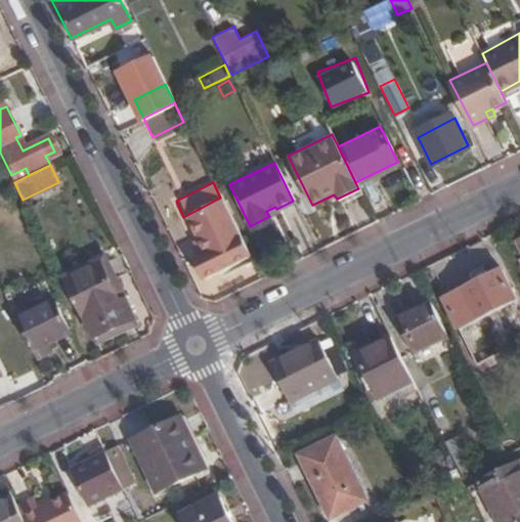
[(183,217),(202,253),(239,234),(220,198),(183,217)]
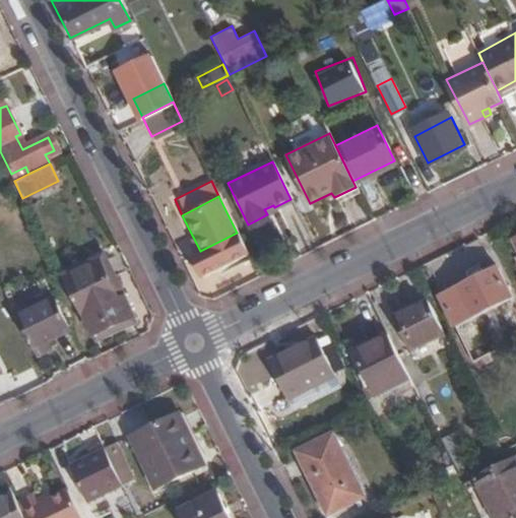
[(200,275),(246,252),(237,233),(200,251),(190,256),(200,275)]
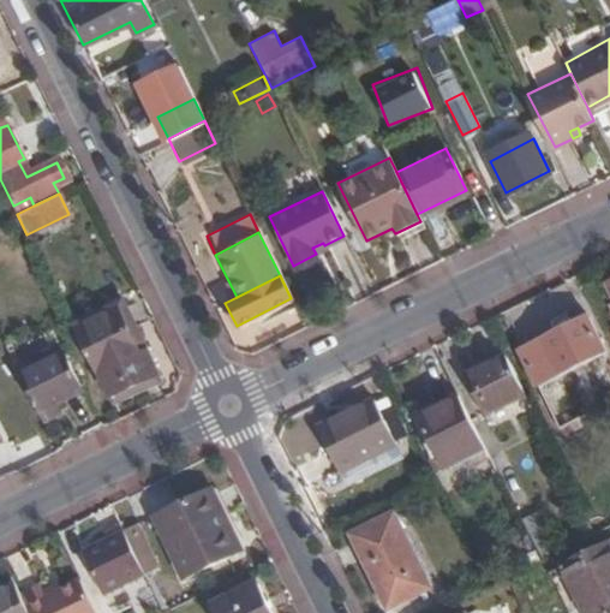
[(117,307),(72,328),(94,372),(97,370),(108,394),(156,370),(144,345),(138,349),(117,307)]
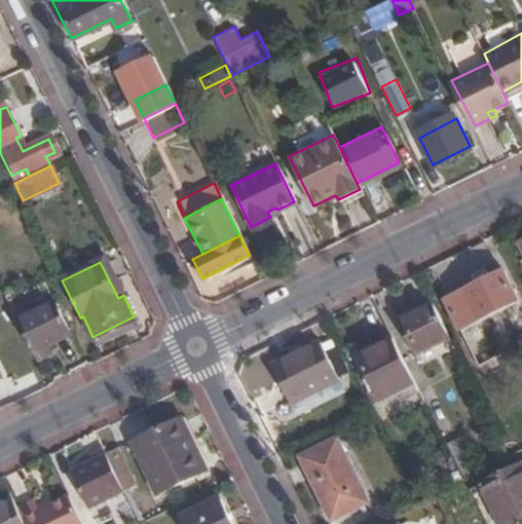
[(501,271),(445,300),(458,327),(516,300),(501,271)]
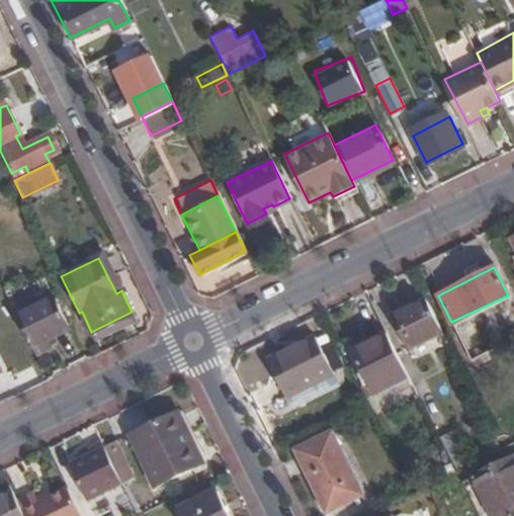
[(9,317),(25,349),(62,331),(46,298),(9,317)]
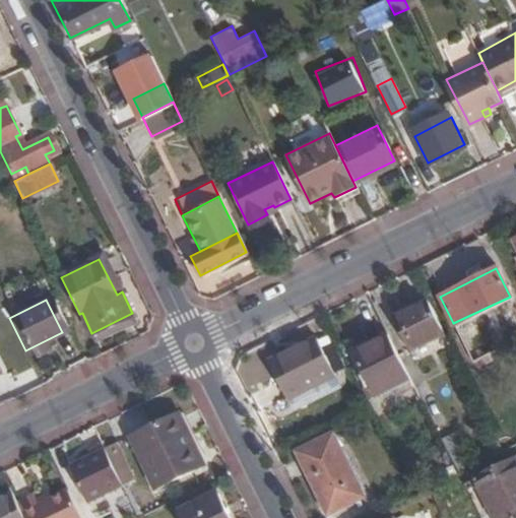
[(409,349),(442,333),(426,301),(393,317),(409,349)]
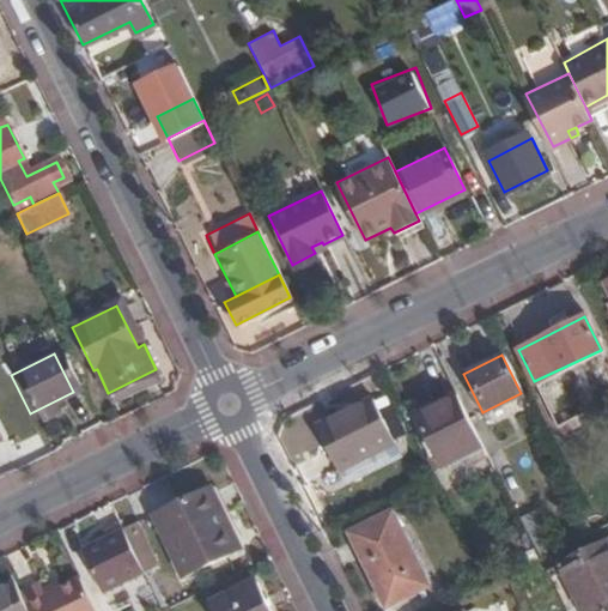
[(482,447),(456,393),(435,404),(437,409),(415,419),(439,470),(482,447)]
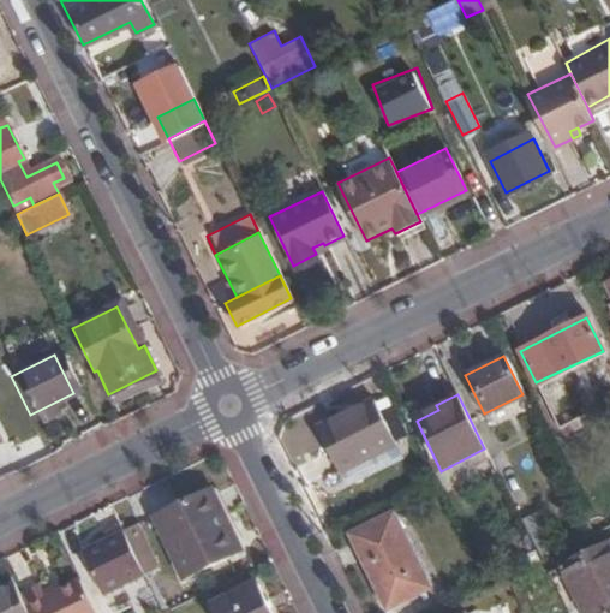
[(312,430),(335,475),(392,446),(369,402),(312,430)]
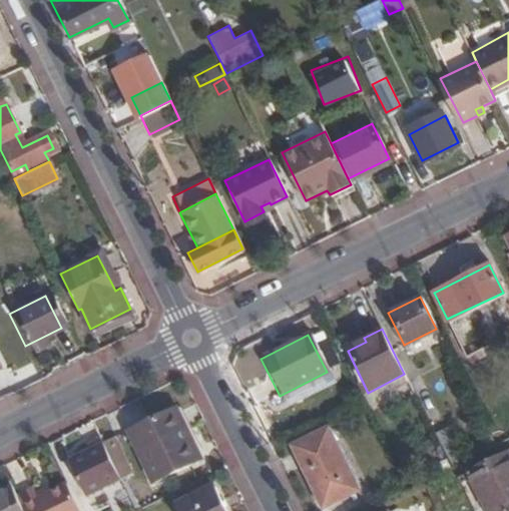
[(366,342),(364,338),(346,347),(348,351),(366,342)]
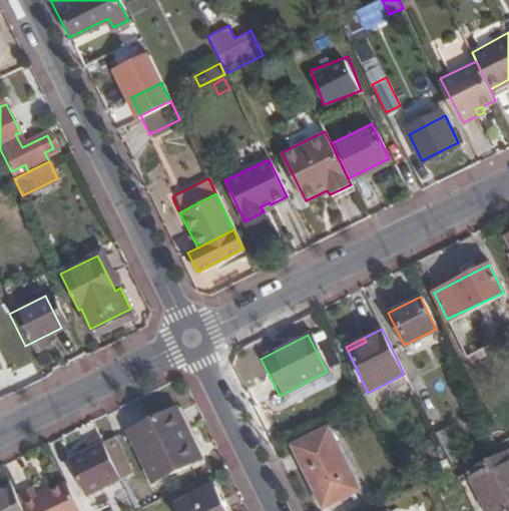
[(147,474),(195,450),(175,409),(127,433),(147,474)]
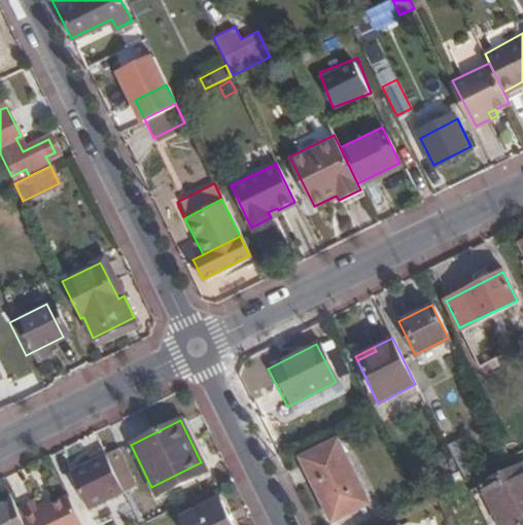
[(460,479),(474,473),(457,440),(445,446),(460,479)]
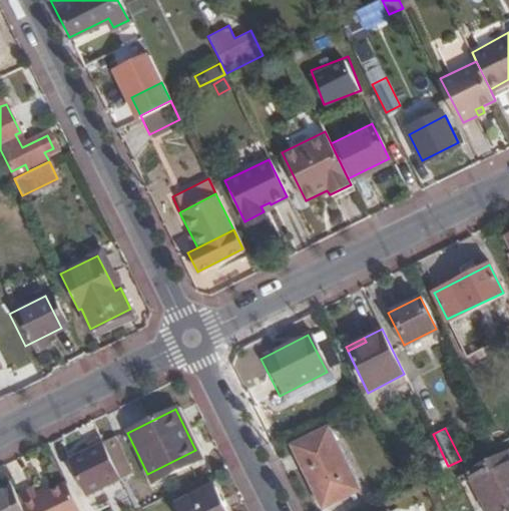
[(295,446),(326,508),(359,492),(329,430),(295,446)]
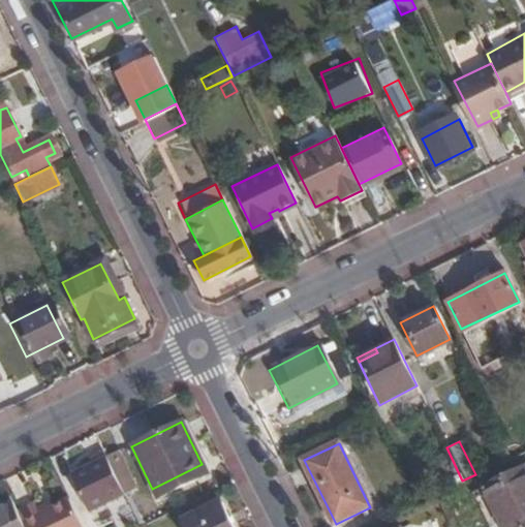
[(103,457),(123,496),(134,491),(115,451),(103,457)]
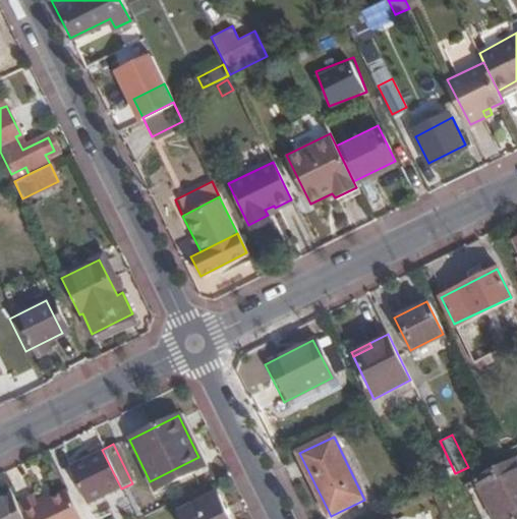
[(89,505),(121,488),(102,450),(69,466),(89,505)]
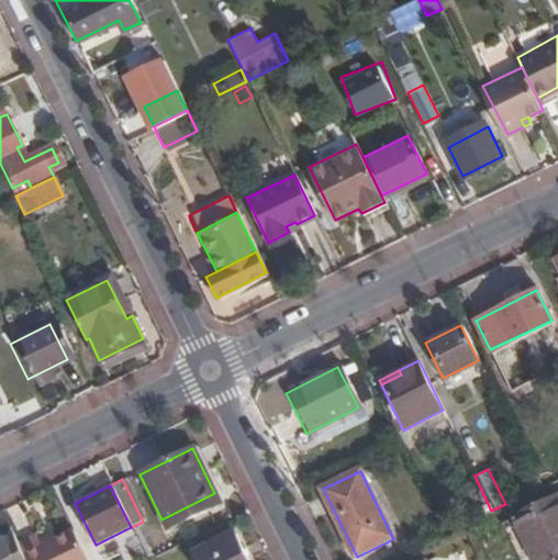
[(220,503),(214,493),(162,519),(167,530),(220,503)]
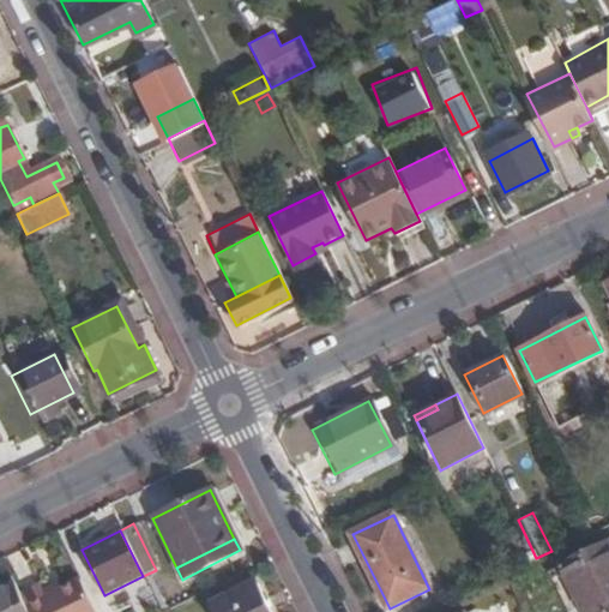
[(608,611),(608,546),(607,541),(562,563),(585,611),(608,611)]
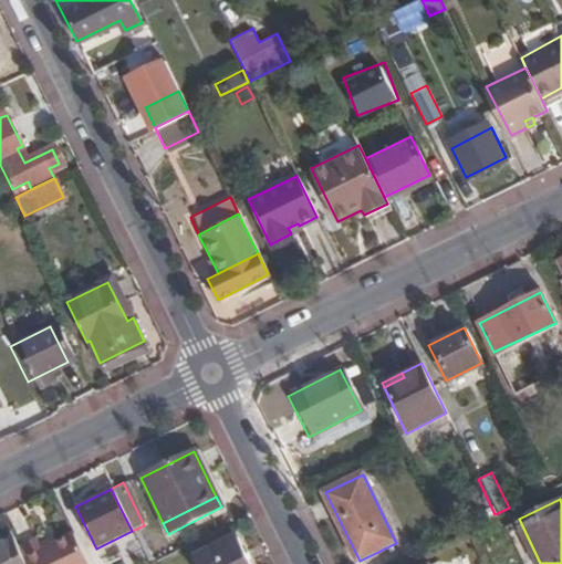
[(34,541),(17,549),(24,563),(86,563),(72,534),(39,550),(34,541)]
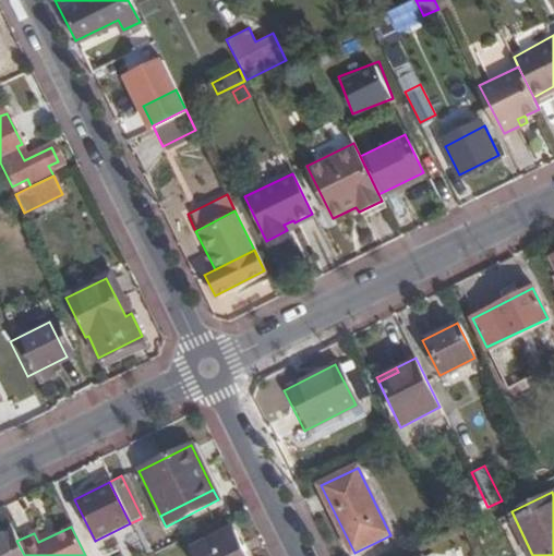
[(192,547),(195,555),(244,555),(230,528),(192,547)]
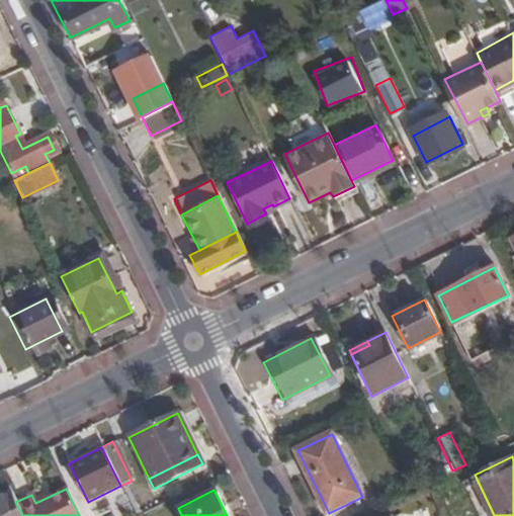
[(0,515),(22,515),(15,502),(11,493),(0,498),(0,515)]
